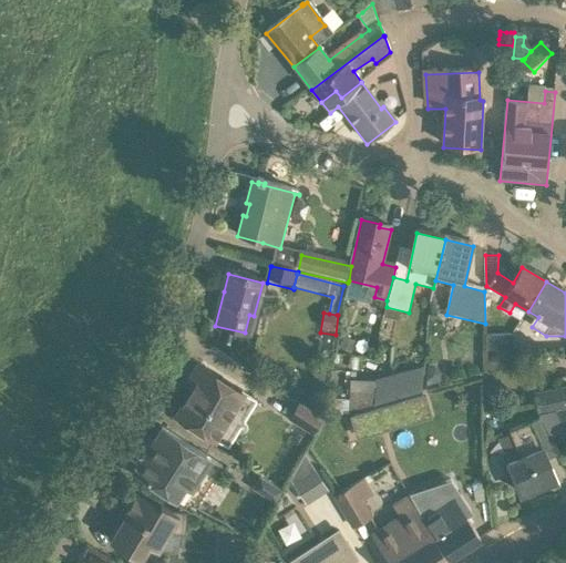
[(487,354),(513,352),(513,338),(487,339),(487,354)]
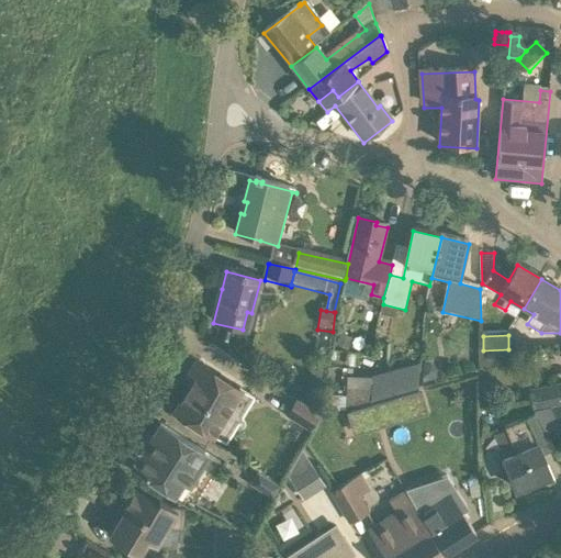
[(339,337),(336,347),(350,352),(354,342),(339,337)]
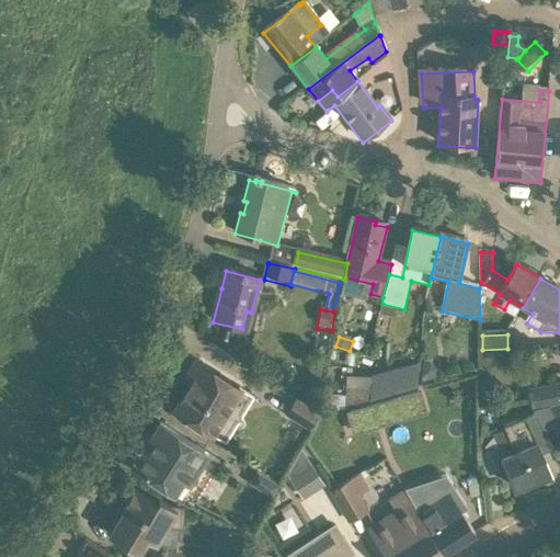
[(226,445),(254,398),(198,364),(192,375),(197,378),(175,413),(226,445)]
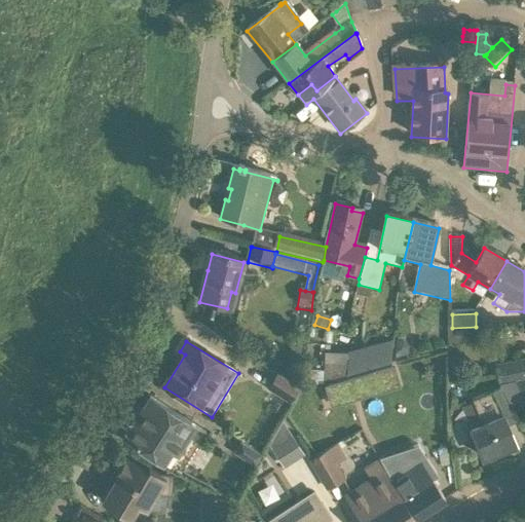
[(391,364),(392,341),(348,352),(348,355),(347,377),(391,364)]
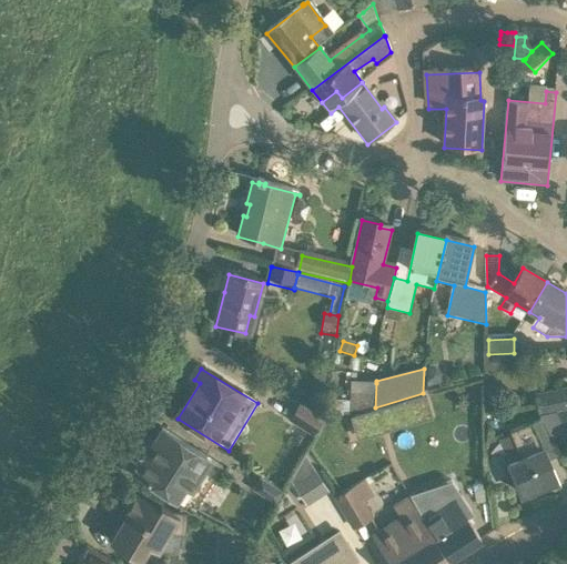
[(428,384),(428,391),(441,388),(441,385),(442,385),(442,378),(437,371),(428,370),(427,384),(428,384)]
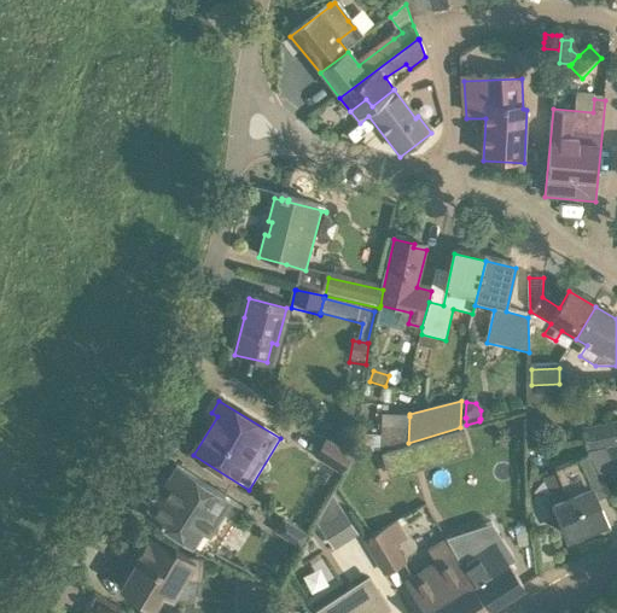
[(408,443),(409,416),(361,415),(359,435),(366,435),(365,456),(385,449),(408,443)]
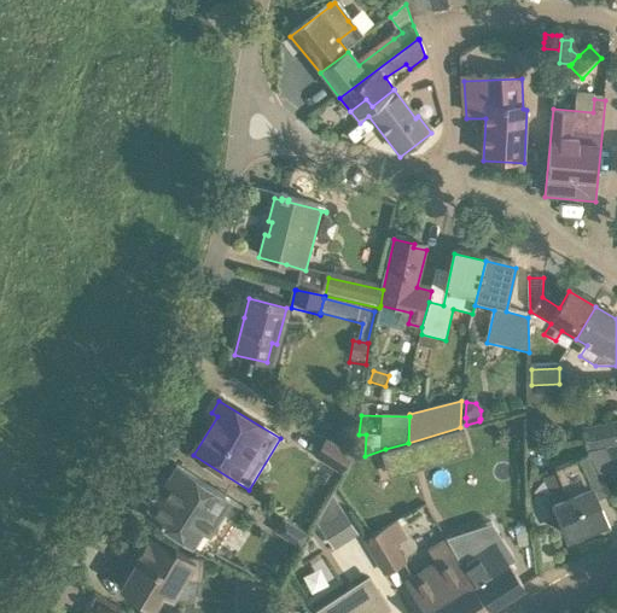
[(605,450),(616,448),(616,425),(583,433),(588,454),(605,450)]
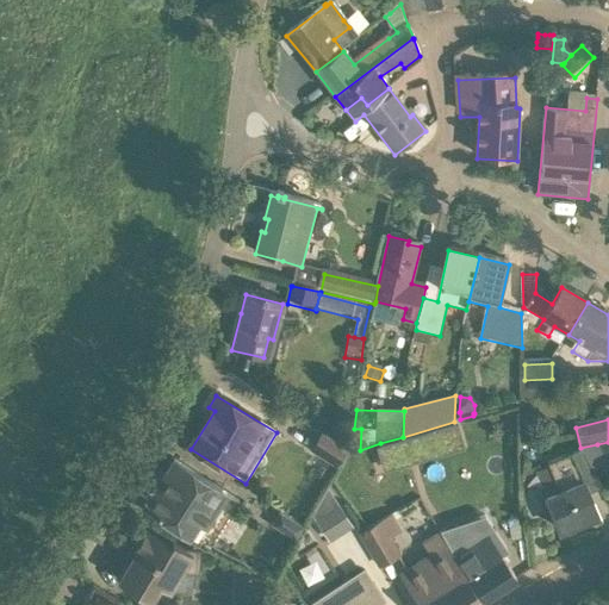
[(311,454),(339,471),(348,453),(322,437),(311,454)]
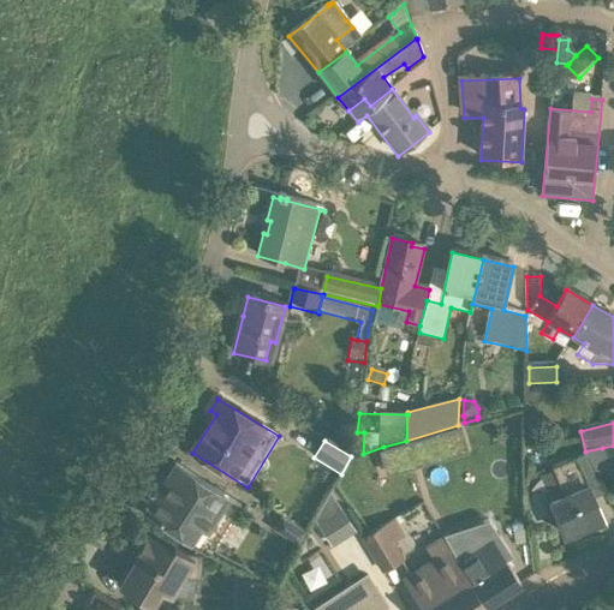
[(411,456),(406,441),(383,447),(391,472),(435,459),(433,450),(411,456)]
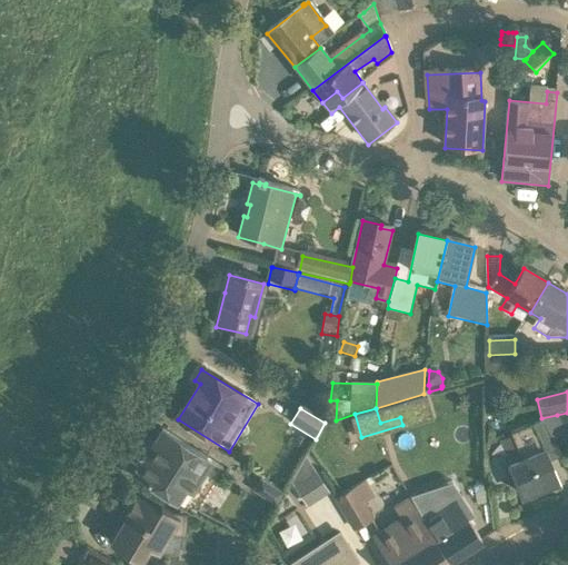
[(541,418),(544,423),(551,438),(552,440),(552,442),(554,442),(567,435),(557,415),(541,418)]
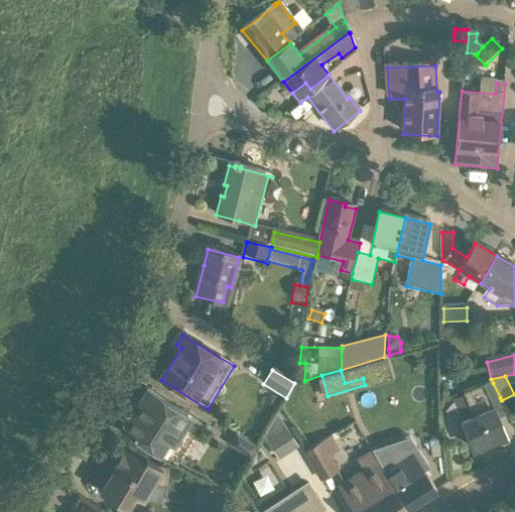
[(460,422),(463,430),(465,429),(474,452),(479,450),(480,452),(491,448),(490,445),(506,438),(491,403),(501,399),(493,383),(464,394),(473,417),(460,422)]
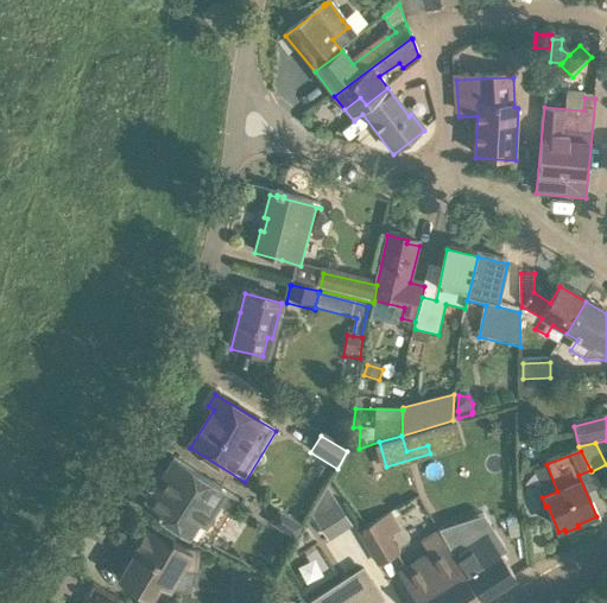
[(175,461),(165,476),(155,492),(152,492),(150,493),(149,493),(147,494),(146,495),(145,496),(145,497),(145,499),(144,500),(144,501),(144,502),(145,503),(145,506),(146,506),(144,509),(189,538),(209,548),(239,502),(175,461)]
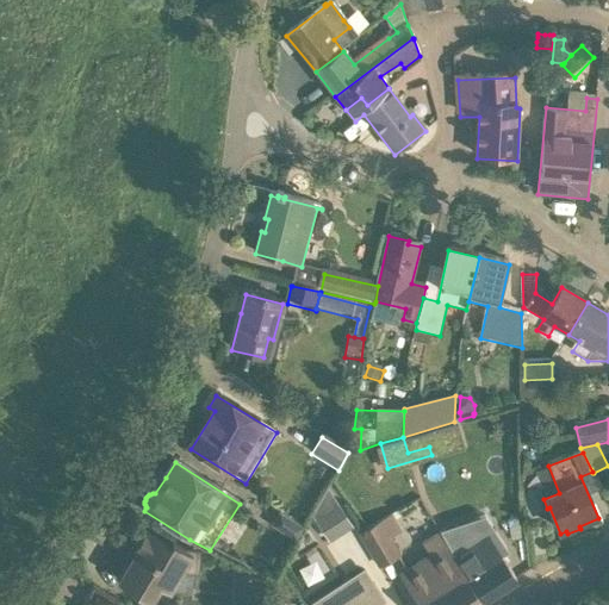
[(311,522),(325,546),(347,531),(333,509),(311,522)]
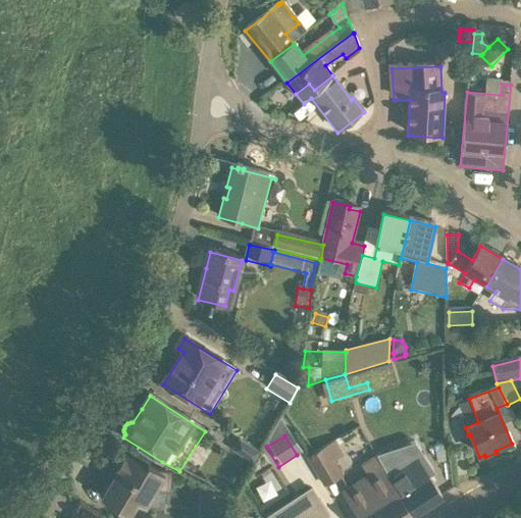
[(232,453),(253,466),(260,455),(240,442),(232,453)]
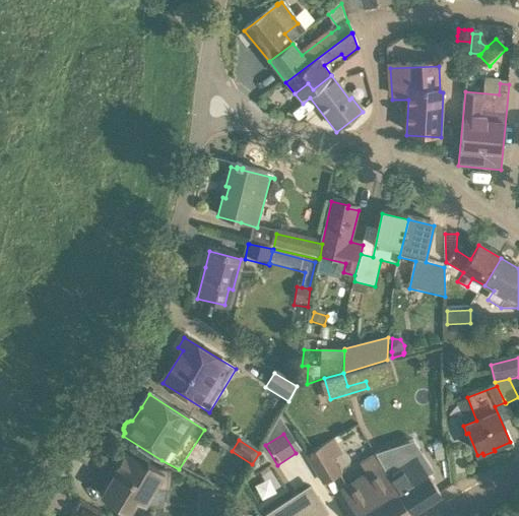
[(325,485),(342,474),(334,462),(343,456),(334,441),(308,457),(325,485)]
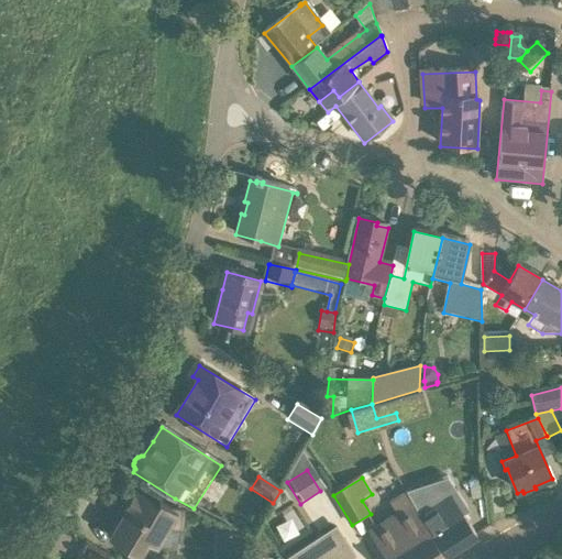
[(121,510),(125,512),(109,538),(140,557),(147,543),(157,548),(178,514),(160,502),(157,505),(133,491),(121,510)]
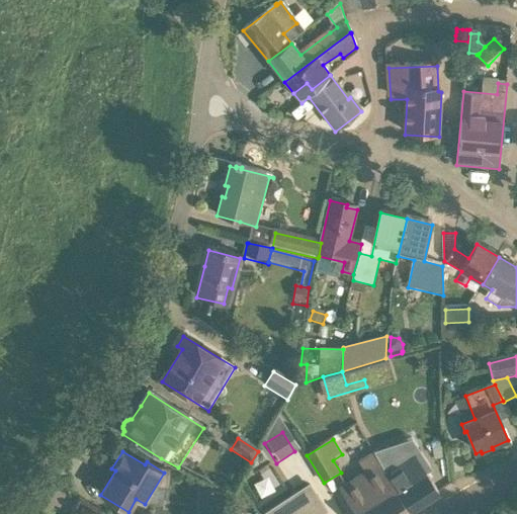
[(393,455),(379,464),(410,513),(439,495),(426,476),(422,479),(414,466),(403,474),(393,455)]
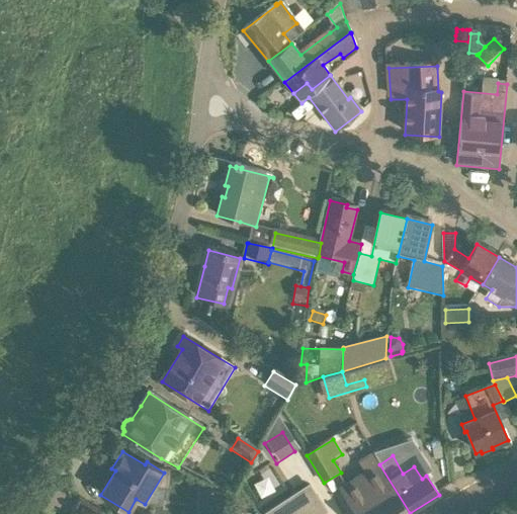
[(410,513),(379,464),(339,490),(354,513),(410,513)]
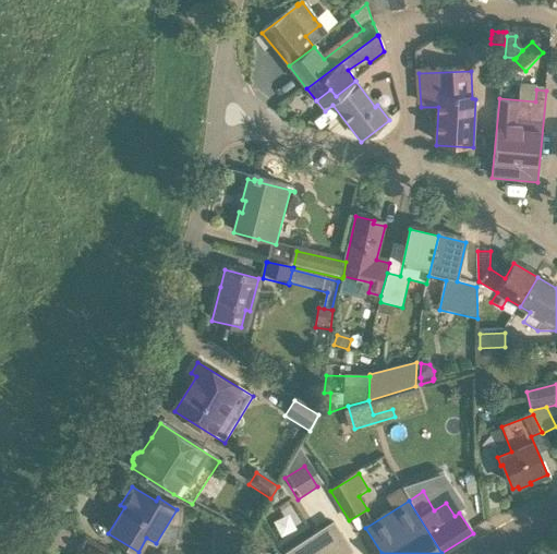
[(237,553),(239,533),(218,532),(216,553),(237,553)]
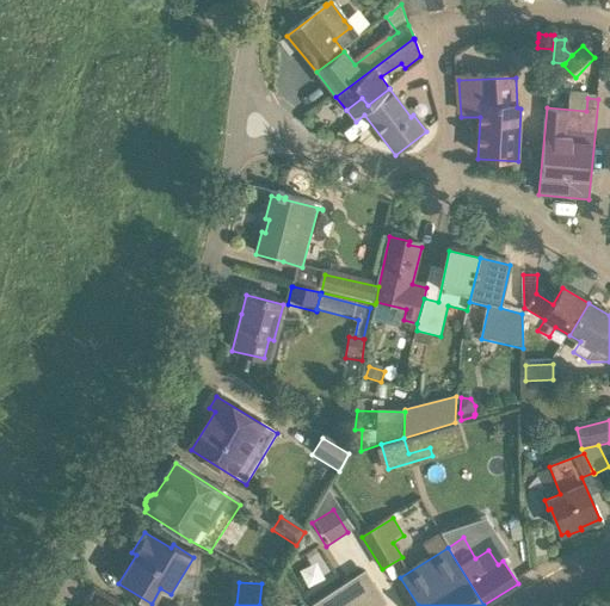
[(386,605),(376,591),(365,598),(370,605),(386,605)]
